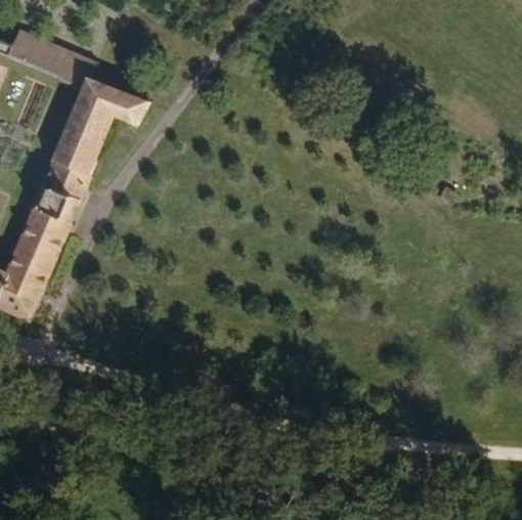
[(97,58),(30,30),(29,32),(96,61),(97,58)]
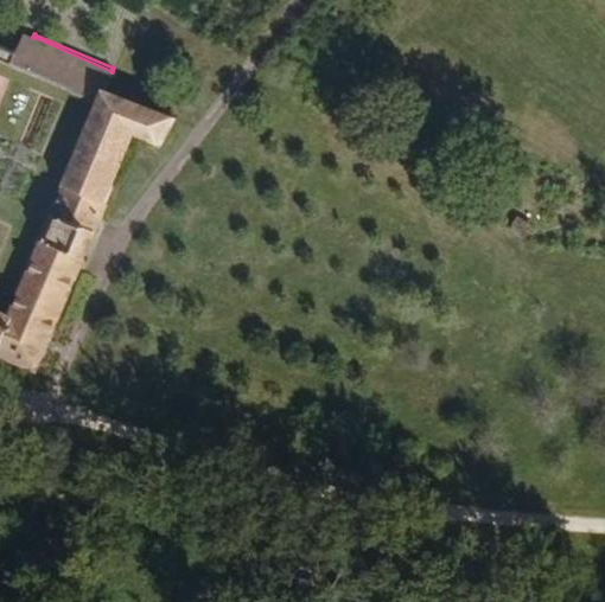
[(112,71),(33,37),(20,66),(94,98),(100,101),(104,89),(112,71)]
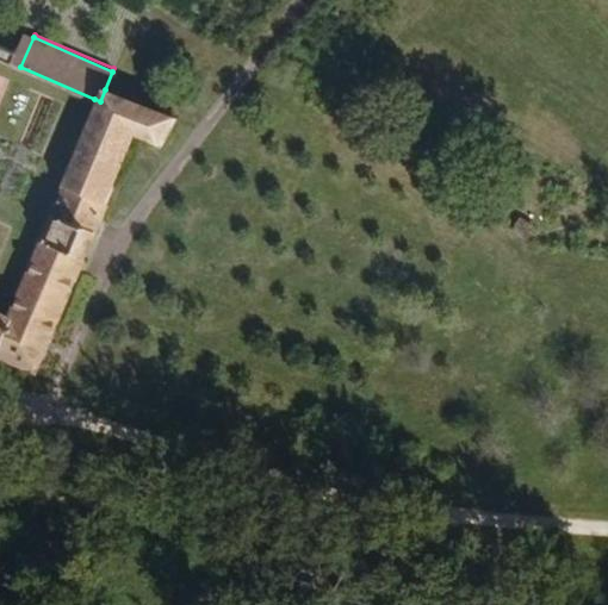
[(0,70),(0,88),(4,91),(10,74),(0,70)]
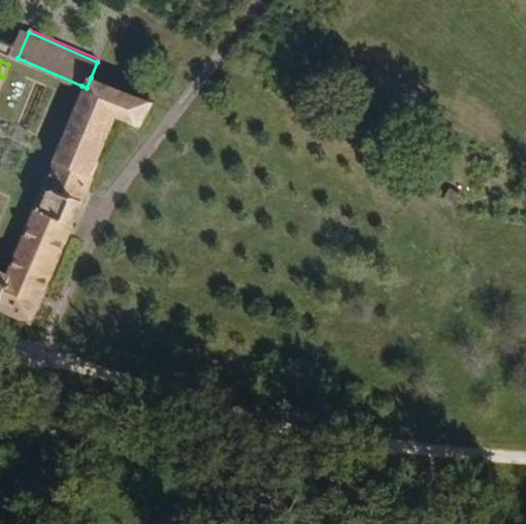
[(0,300),(34,316),(117,125),(138,135),(152,104),(91,77),(87,88),(81,86),(5,262),(0,259),(0,300)]
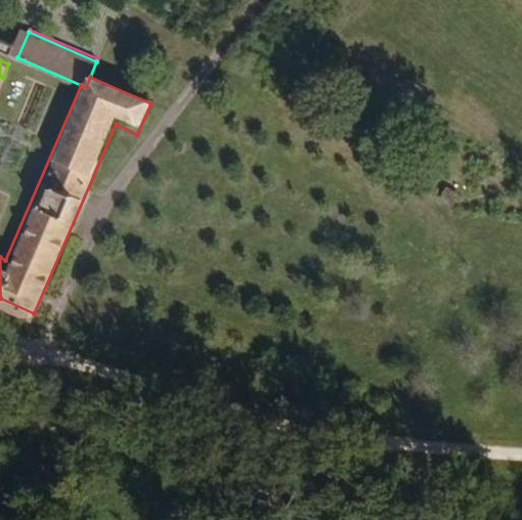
[(466,196),(450,186),(441,202),(455,211),(466,196)]
